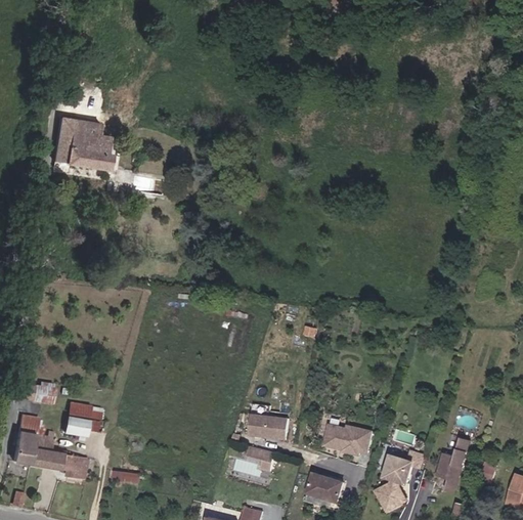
[(100,123),(60,117),(55,160),(109,168),(111,152),(107,150),(110,135),(99,133),(100,123)]
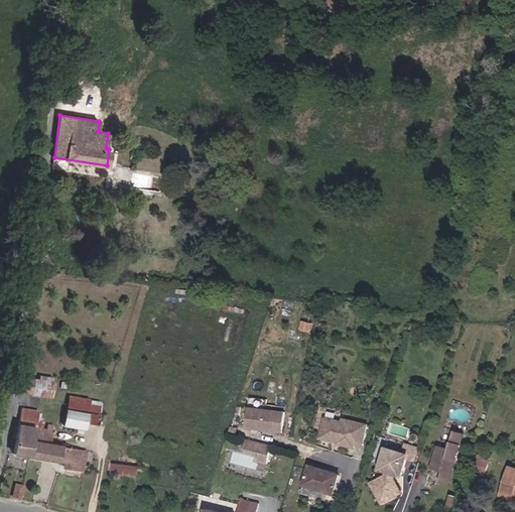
[(21,377),(20,390),(34,392),(36,379),(21,377)]
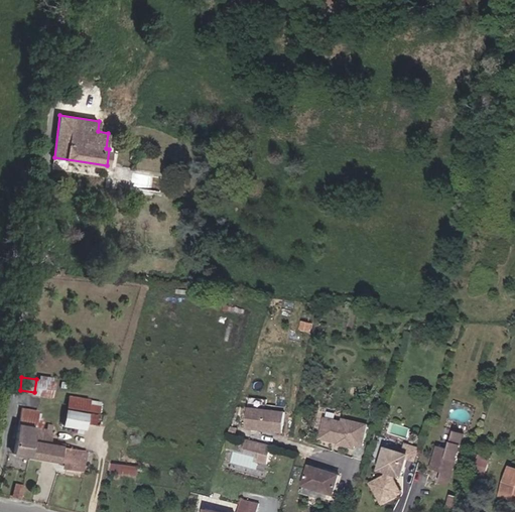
[(36,379),(34,392),(34,396),(42,397),(45,380),(36,379)]
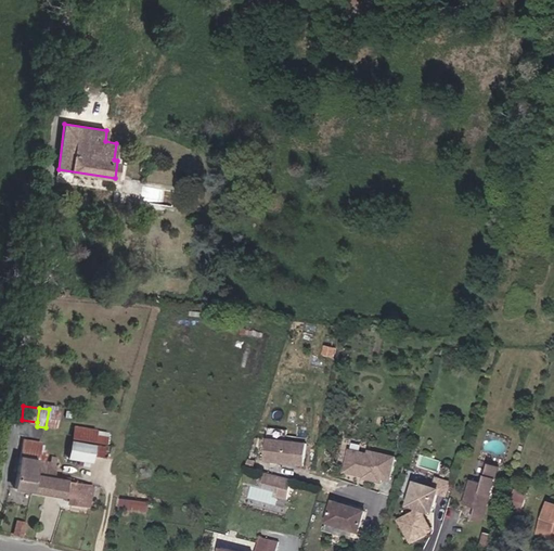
[(61,411),(49,409),(46,427),(58,428),(61,411)]
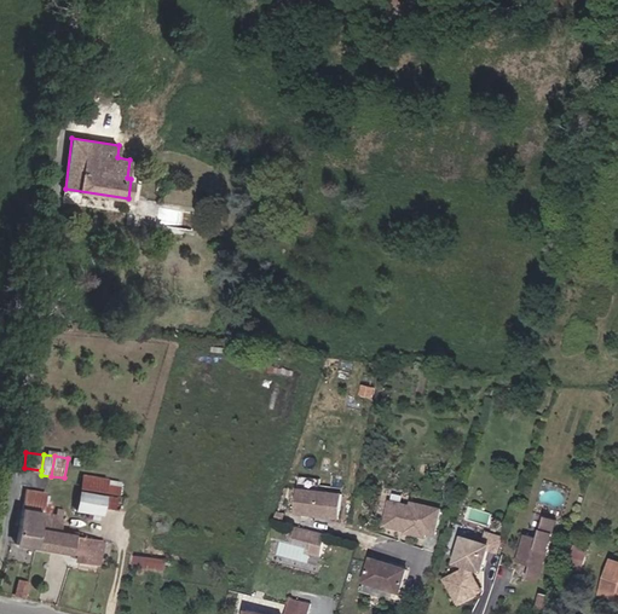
[(119,499),(121,485),(108,484),(109,478),(82,474),(80,493),(110,498),(119,499)]
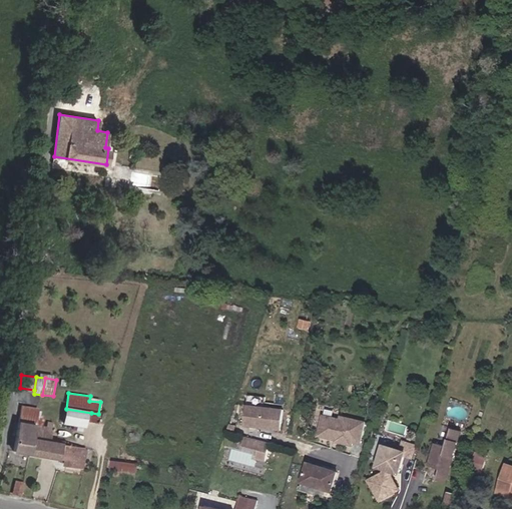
[(13,450),(31,453),(38,420),(40,410),(23,406),(13,450)]
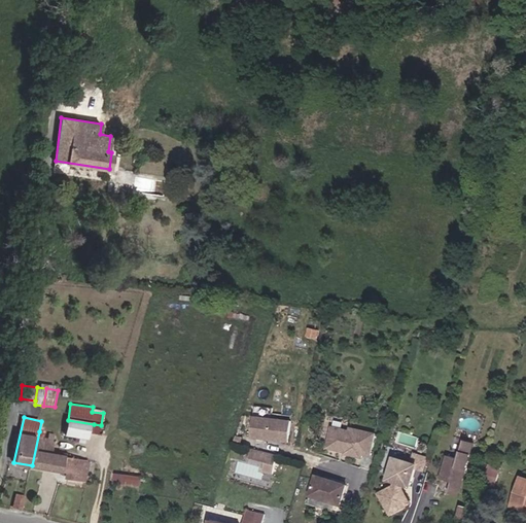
[(289,443),(291,421),(252,418),(251,440),(289,443)]
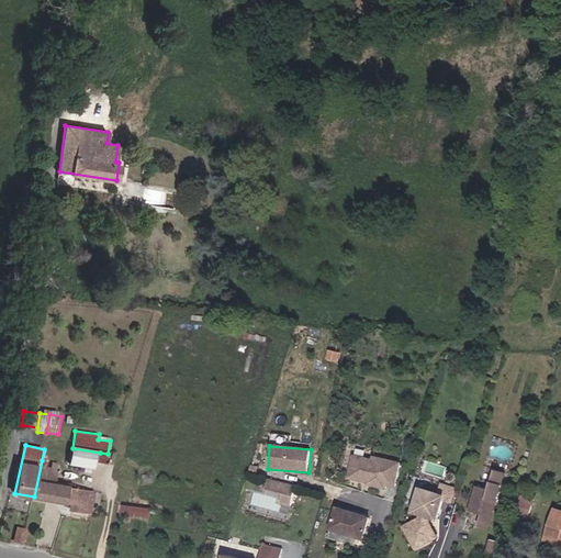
[(99,462),(100,453),(73,448),(70,464),(94,468),(96,461),(99,462)]
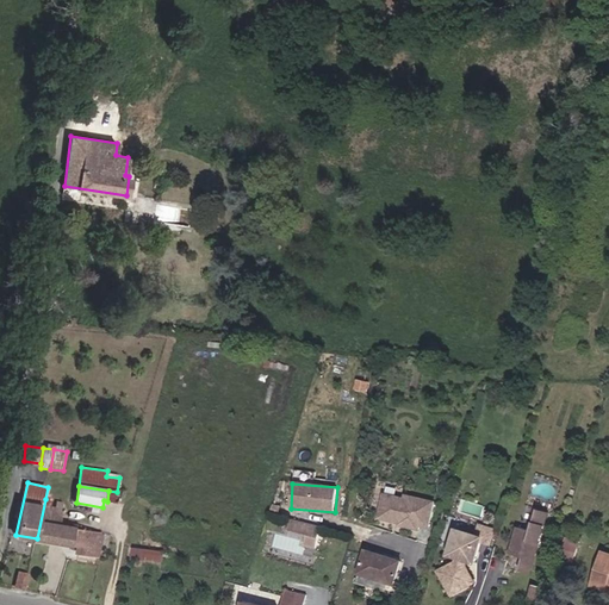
[(437,494),(385,486),(380,516),(433,524),(437,494)]
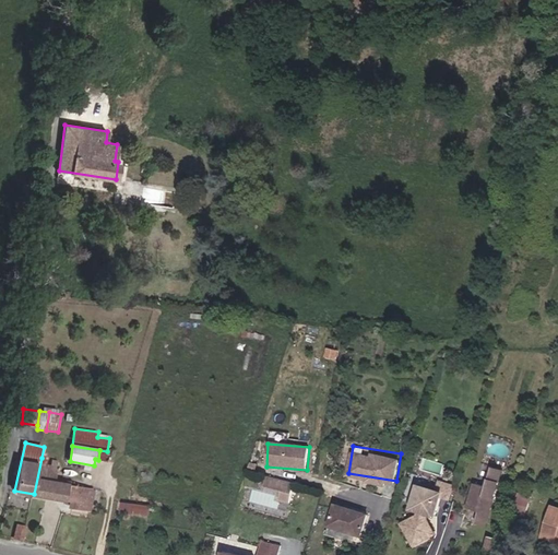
[(107,451),(99,450),(98,460),(105,461),(107,451)]
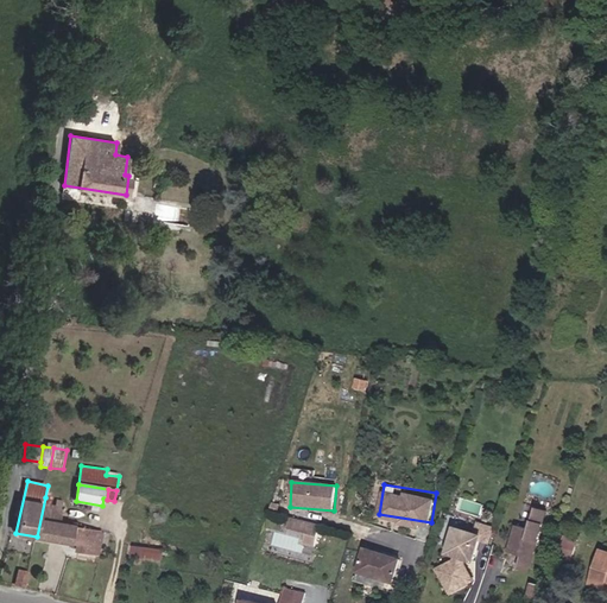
[(51,499),(45,497),(37,537),(80,545),(78,550),(97,554),(102,528),(62,522),(65,501),(59,500),(58,507),(51,506),(51,499)]
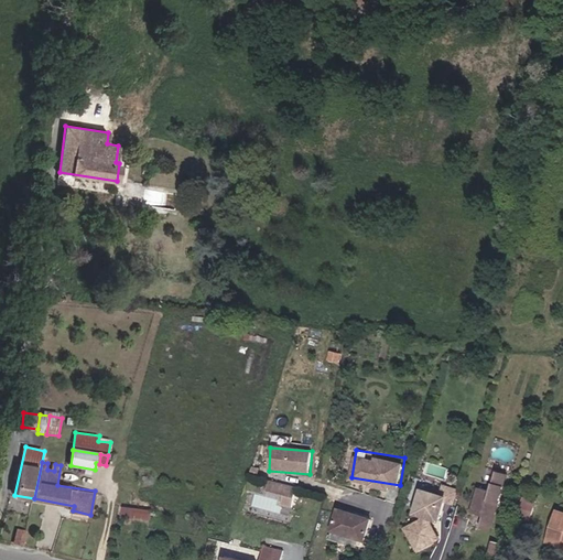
[(488,529),(507,473),(497,470),(489,491),(478,486),(471,512),(479,514),(479,513),(483,514),(478,527),(488,529)]
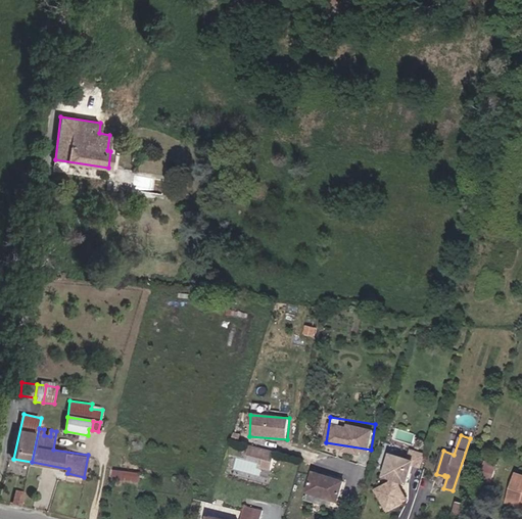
[(274,453),(248,446),(246,457),(263,461),(261,469),(270,471),(272,463),(274,453)]
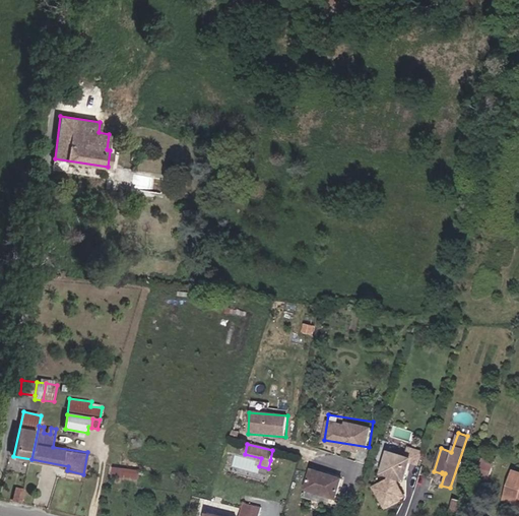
[(401,478),(407,461),(414,463),(418,450),(406,446),(403,456),(387,451),(380,471),(387,474),(385,478),(371,486),(381,506),(401,496),(393,481),(395,476),(401,478)]
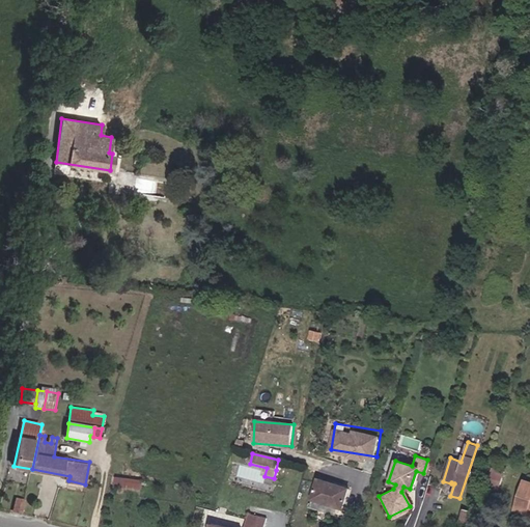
[(500,486),(506,468),(495,464),(489,481),(500,486)]
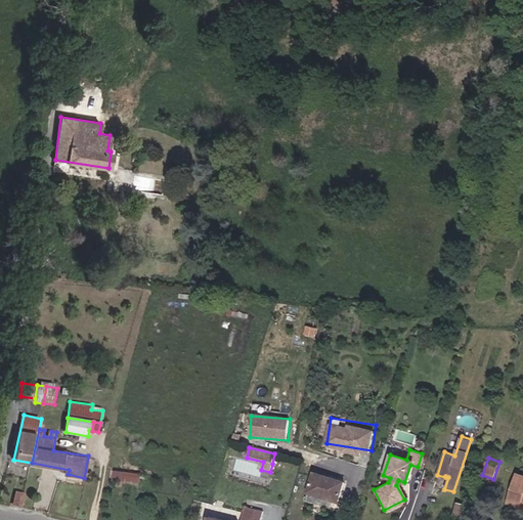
[(142,478),(143,468),(116,465),(115,476),(142,478)]
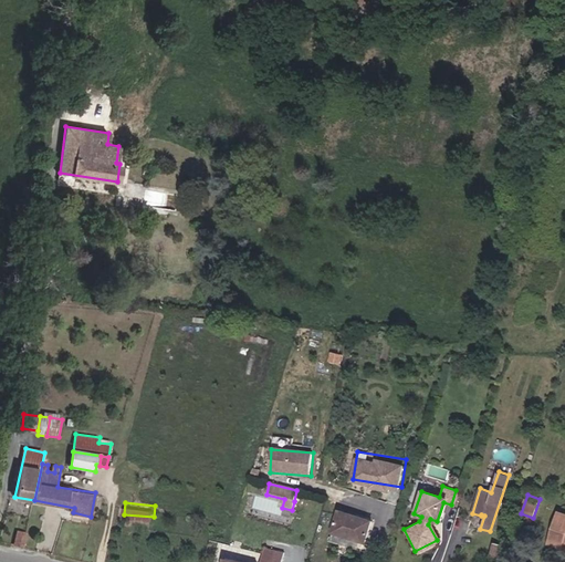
[(564,509),(560,507),(551,536),(563,539),(564,539),(564,509)]
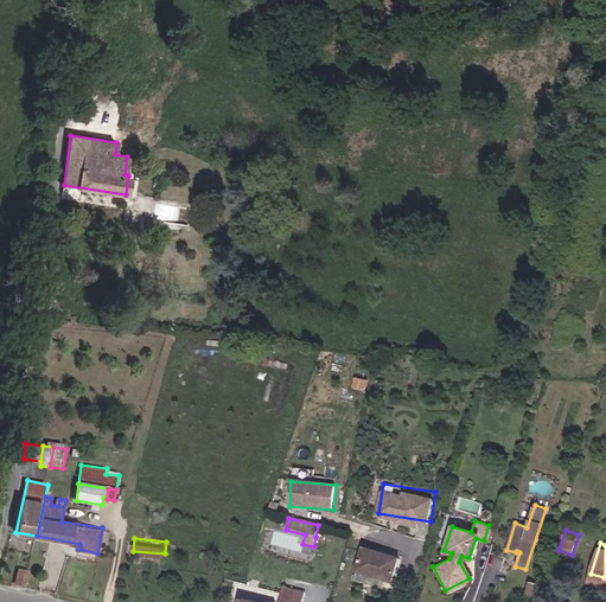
[(401,554),(368,545),(361,567),(395,576),(401,554)]
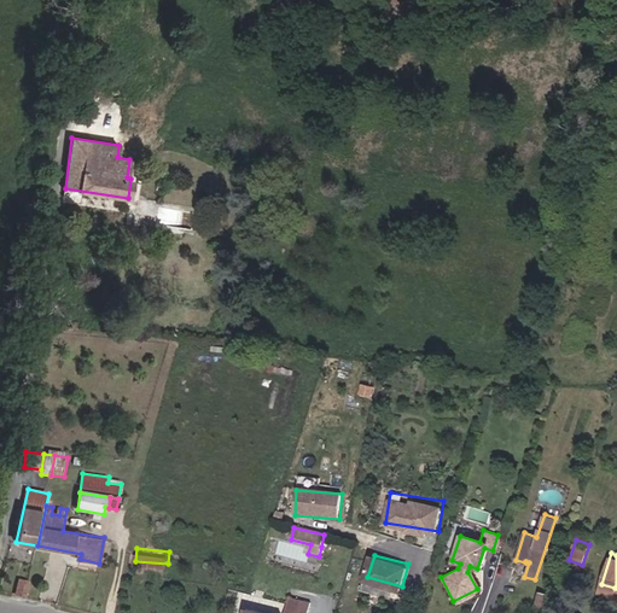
[(18,589),(27,591),(30,577),(21,576),(18,589)]
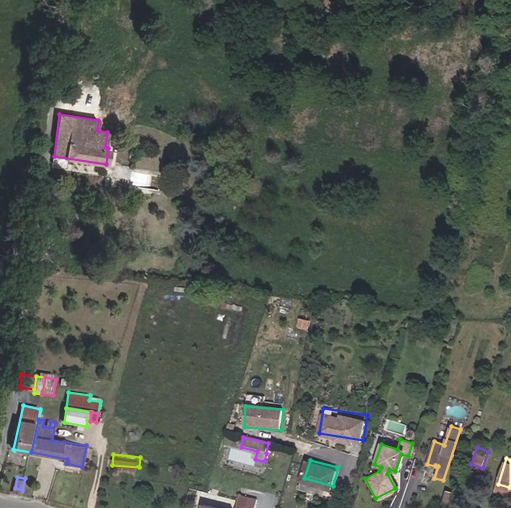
[(330,493),(332,486),(305,479),(303,486),(330,493)]
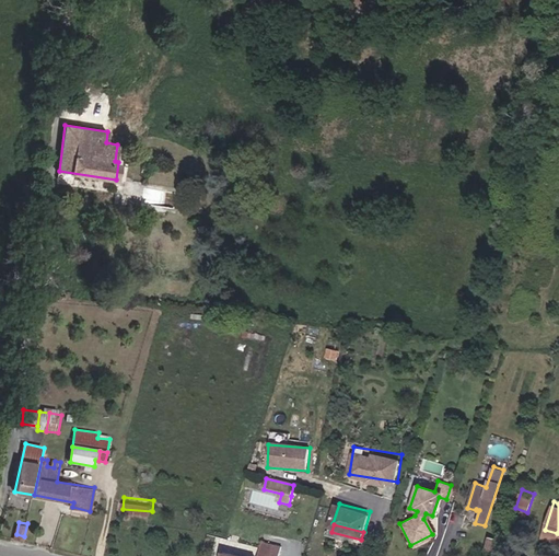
[(493,555),(499,541),(487,536),(482,553),(493,555)]
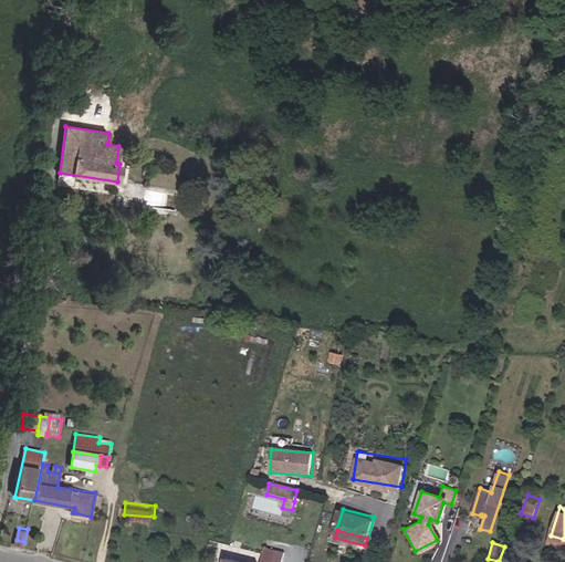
[(281,561),(285,548),(265,543),(261,561),(254,561),(227,555),(225,561),(281,561)]
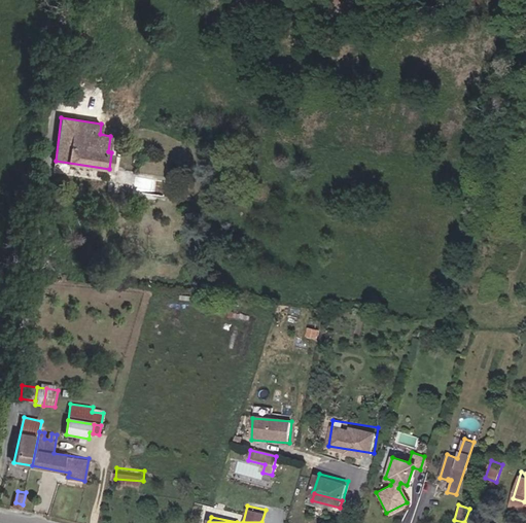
All buildings are outlined.
